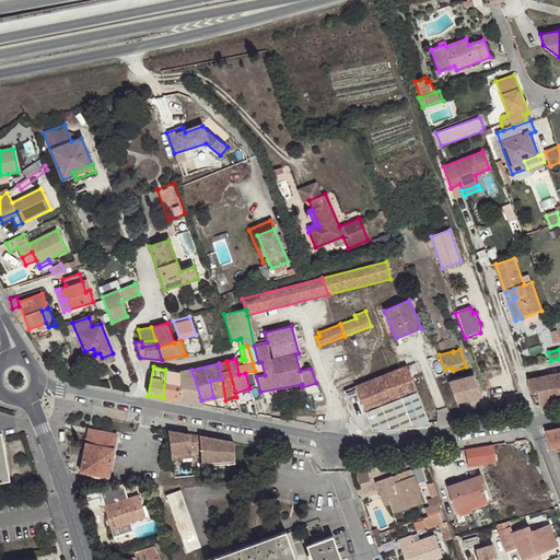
[(417,411),(423,409),(406,366),(389,373),(354,386),(365,412),(400,398),(404,407),(412,411),(417,411)]
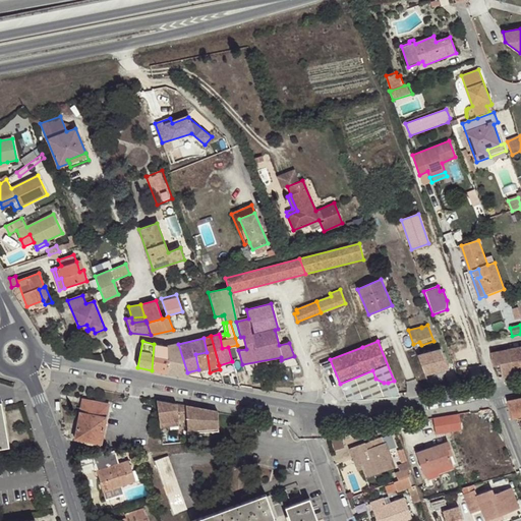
[(167,358),(167,346),(154,344),(152,370),(166,372),(167,358)]
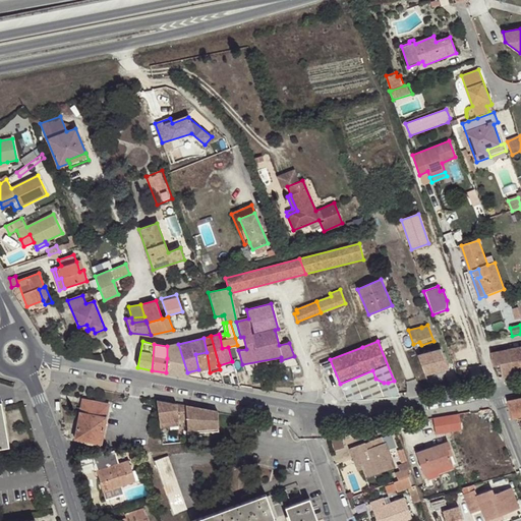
[(187,372),(178,344),(167,346),(167,358),(166,372),(188,377),(187,372)]
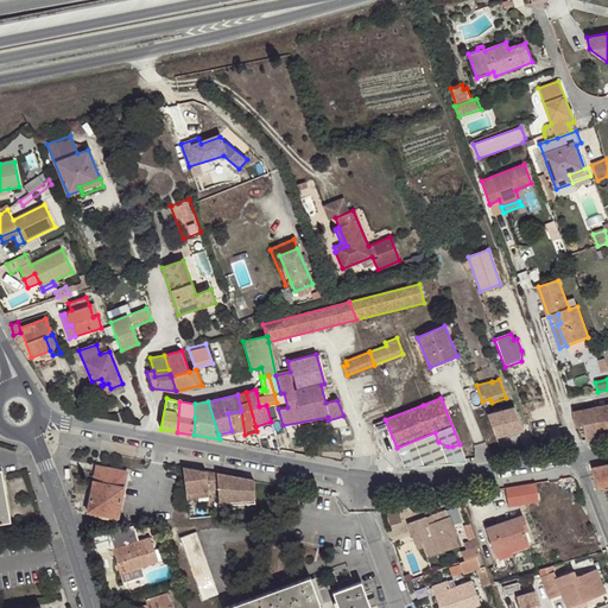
[(607,405),(597,407),(602,438),(607,436),(607,405)]
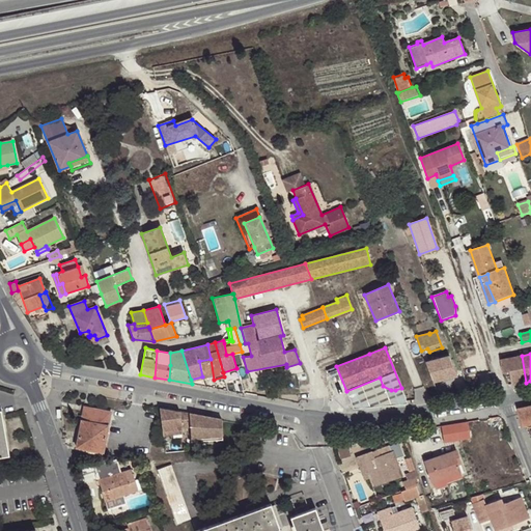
[(512,385),(526,383),(522,356),(501,360),(504,373),(510,372),(512,385)]
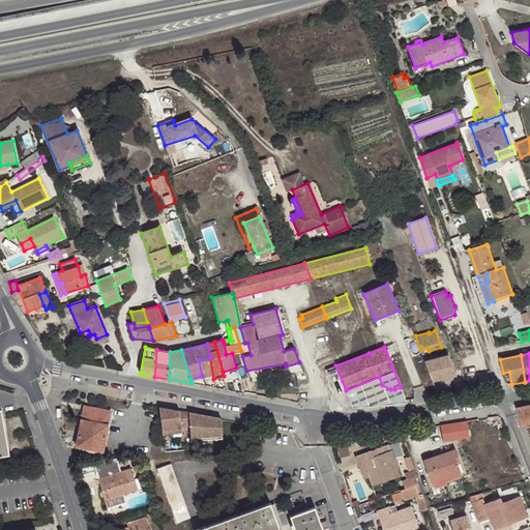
[(424,361),(432,381),(455,376),(448,356),(424,361)]
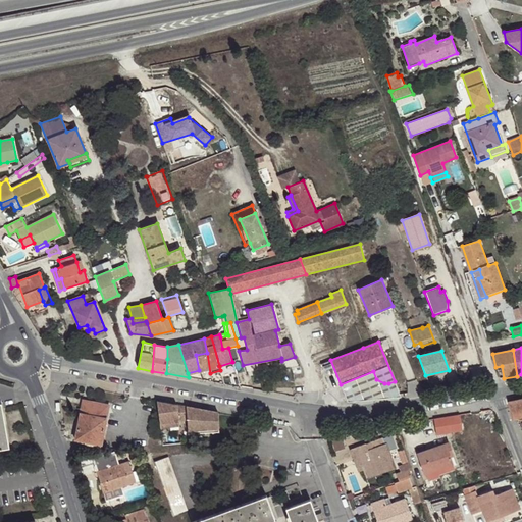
[(210,373),(207,353),(196,355),(199,370),(206,369),(208,373),(210,373)]
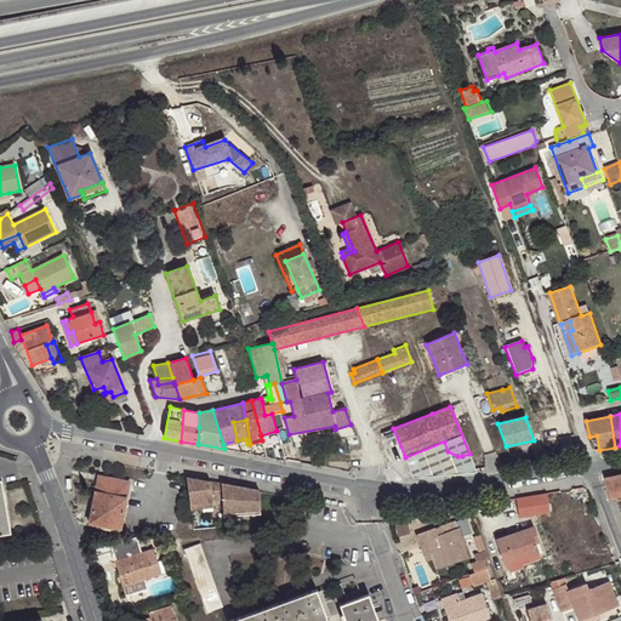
[(411,477),(476,469),(469,454),(462,456),(457,456),(448,451),(444,442),(405,457),(411,477)]
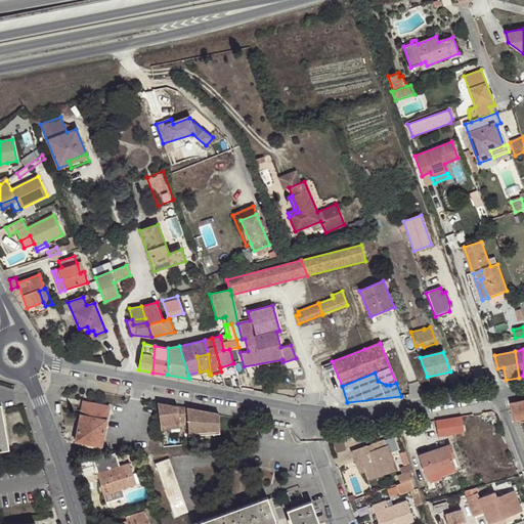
[(88,440),(102,443),(106,420),(108,405),(82,400),(80,416),(75,441),(87,444),(88,440)]
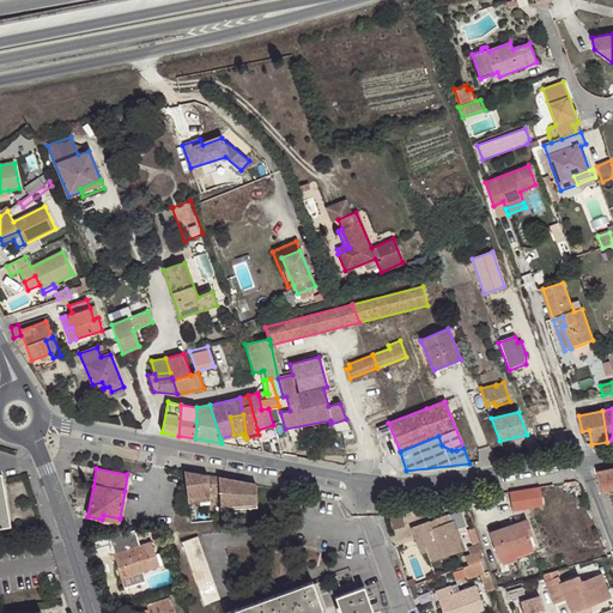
[(604,492),(612,490),(612,468),(598,472),(604,492)]
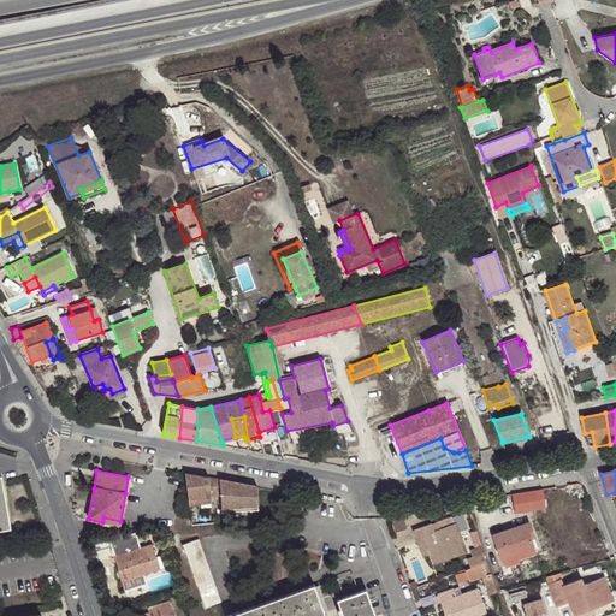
[(219,479),(194,474),(194,483),(191,486),(185,486),(184,505),(195,505),(195,501),(207,501),(220,501),(219,479)]
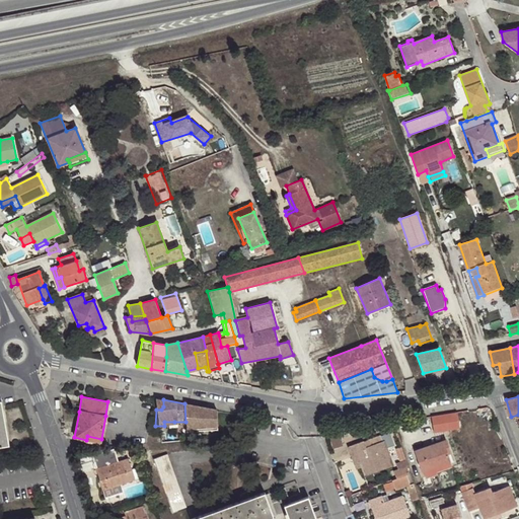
[(217,426),(216,410),(184,403),(186,422),(186,428),(217,426)]
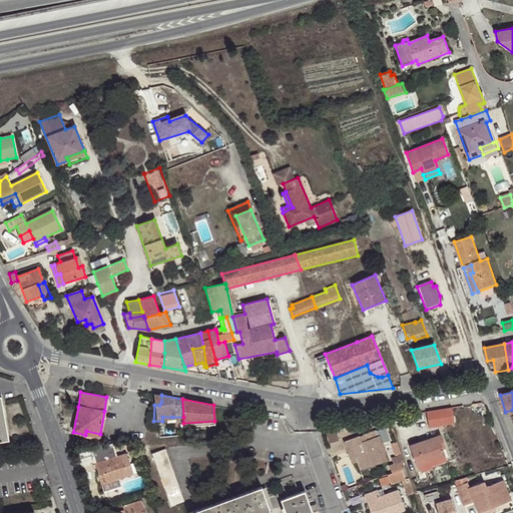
[(452,408),(426,412),(429,428),(454,424),(452,408)]
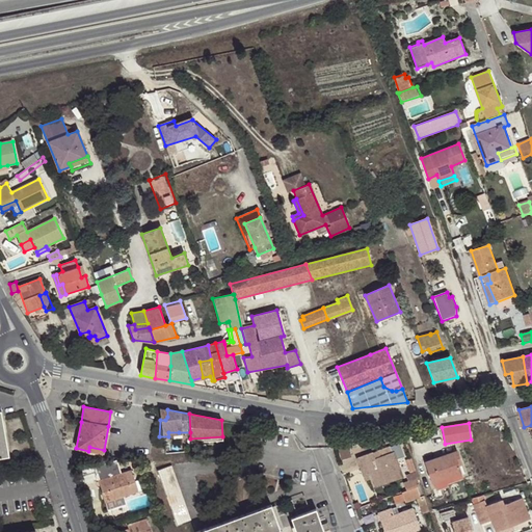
[(347,442),(338,446),(344,458),(353,454),(347,442)]
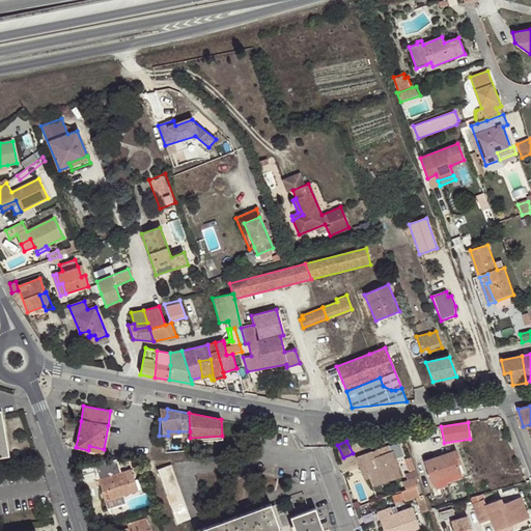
[(401,452),(398,443),(357,458),(365,479),(368,478),(372,486),(401,476),(394,455),(401,452)]
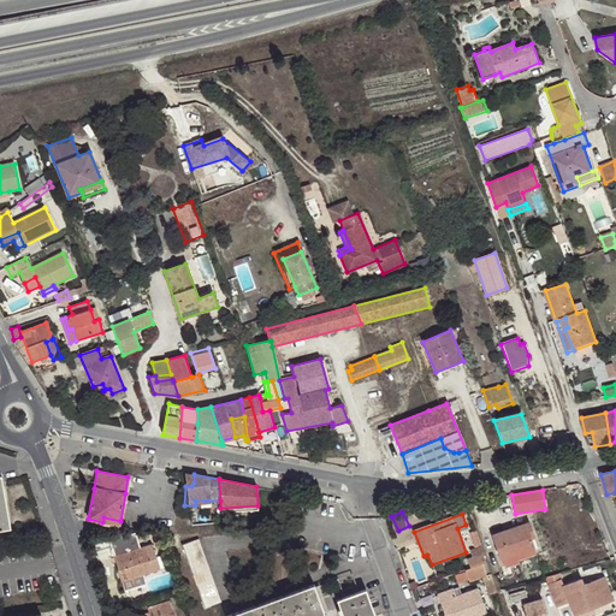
[(534,538),(528,522),(492,535),(501,561),(534,550),(531,539),(534,538)]
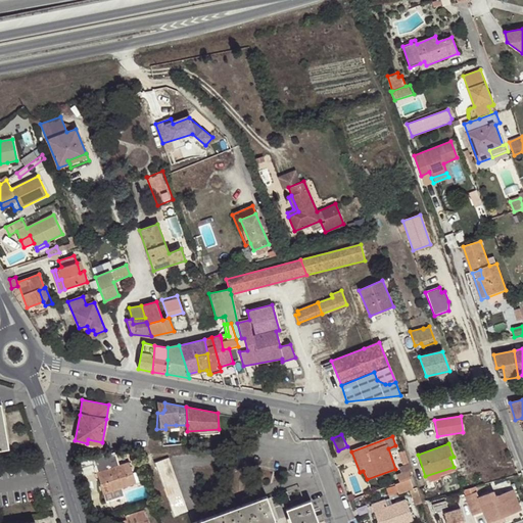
[(136,483),(130,463),(110,468),(108,462),(106,456),(93,459),(95,466),(94,466),(103,493),(136,483)]
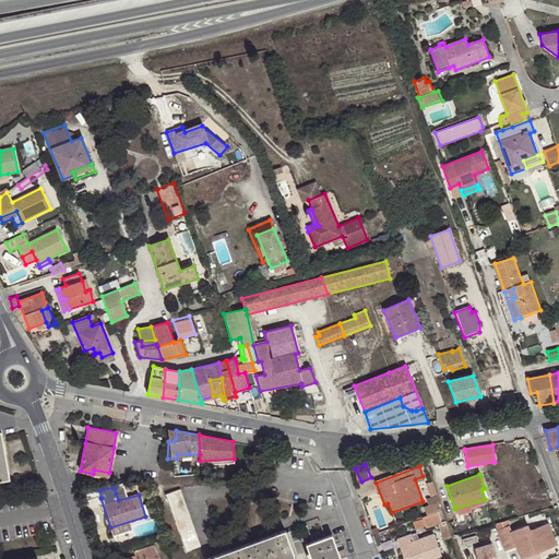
[(118,500),(139,495),(137,487),(116,494),(118,500)]
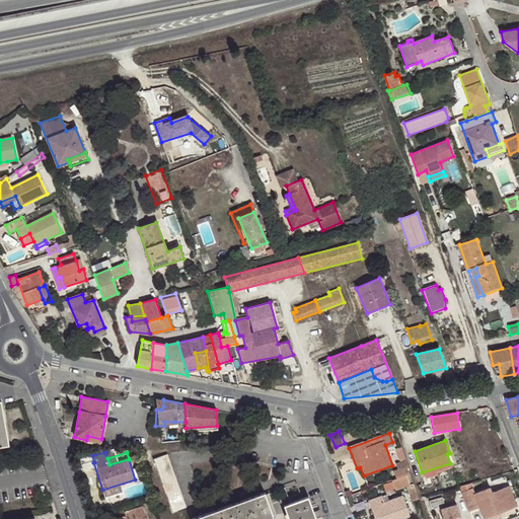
[(187,507),(167,454),(154,459),(173,512),(187,507)]
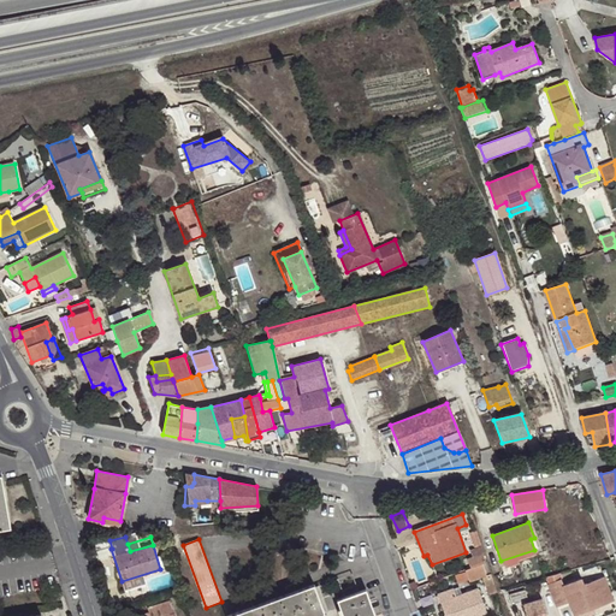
[(486,563),(483,554),(467,560),(471,569),(486,563)]
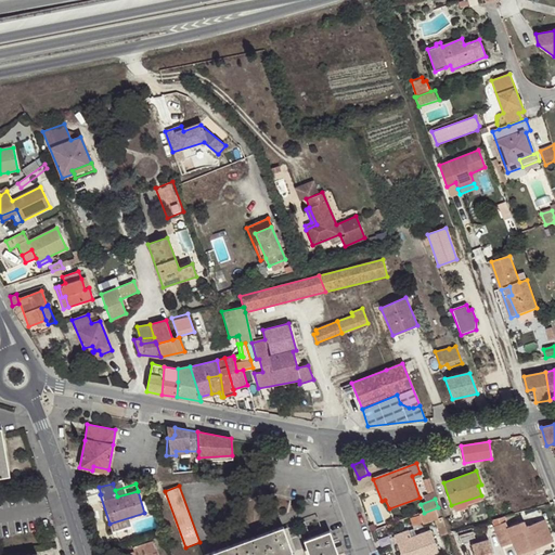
[(423,524),(441,517),(438,507),(424,513),(418,514),(423,524)]
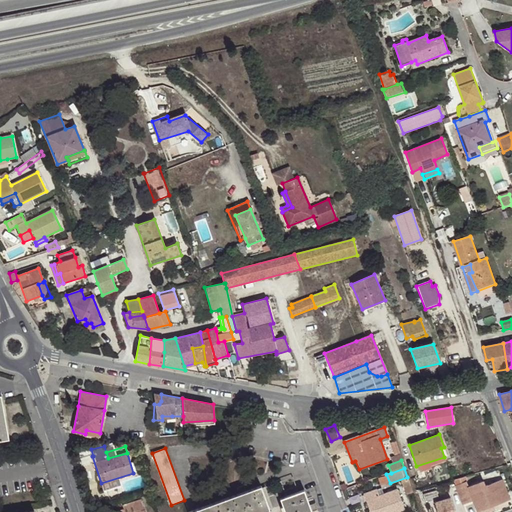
[(509,499),(502,479),(484,486),(482,481),(467,487),(466,481),(455,486),(463,505),(473,501),(477,511),(491,511),(494,511),(493,505),(509,499)]
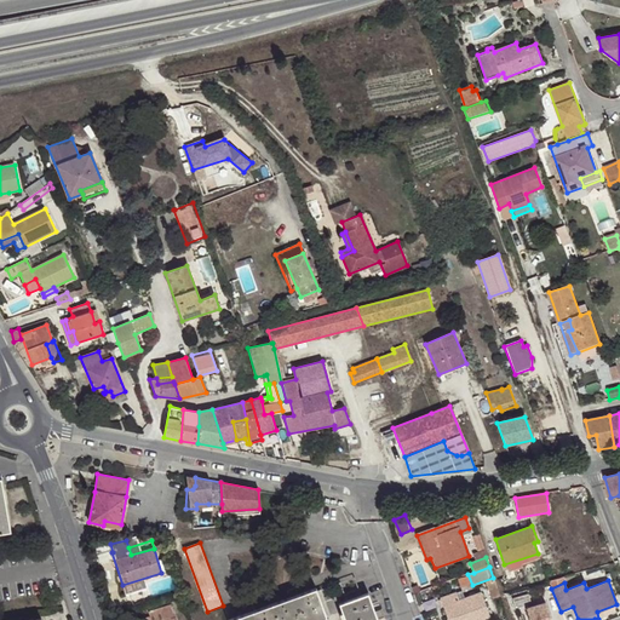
[(320,586),(315,589),(326,618),(329,616),(320,586)]
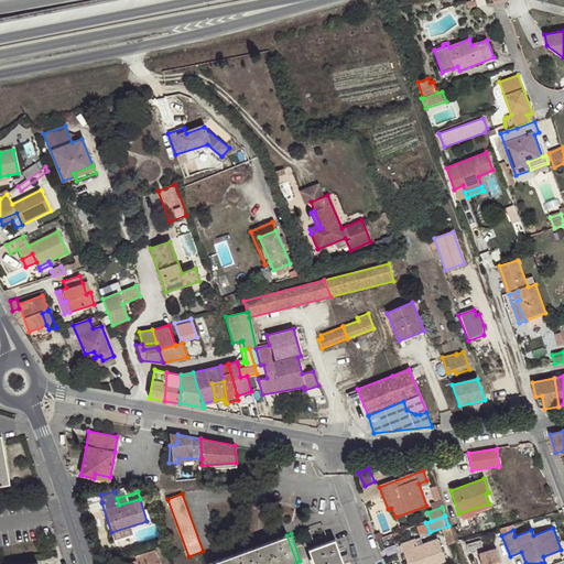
[(290,563),(296,562),(286,535),(270,541),(268,534),(261,538),(263,543),(231,555),(228,549),(221,552),(224,559),(206,563),(290,563)]
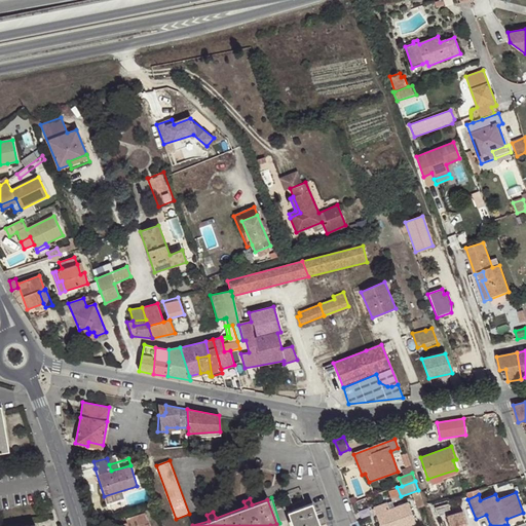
[(376,515),(380,525),(385,523),(385,525),(408,525),(416,523),(408,502),(393,508),(391,500),(373,508),(374,509),(372,509),(374,515),(376,515)]
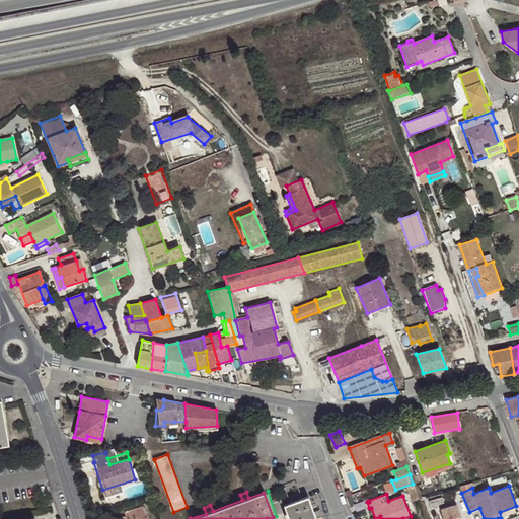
[(313,511),(308,496),(284,505),(288,518),(316,518),(321,517),(319,510),(313,511)]
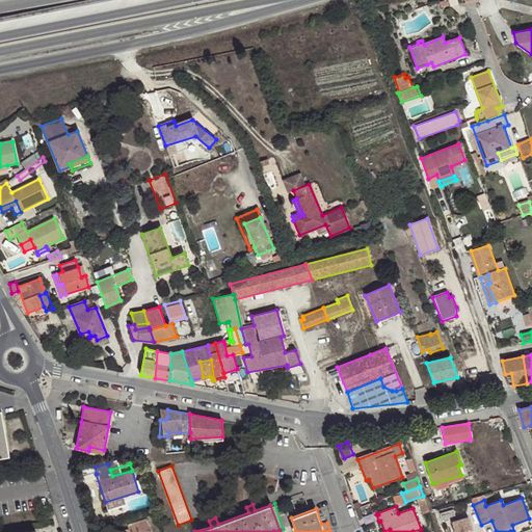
[(455,516),(454,509),(439,513),(442,521),(455,516)]
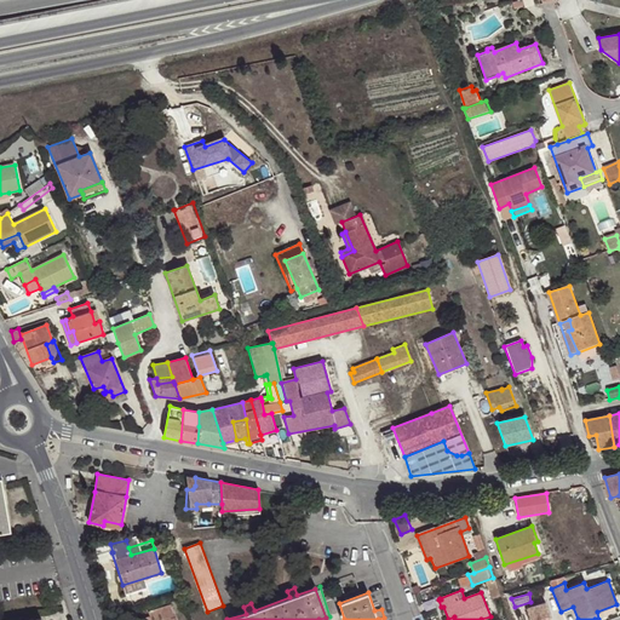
[(550,619),(545,603),(526,608),(529,619),(550,619)]
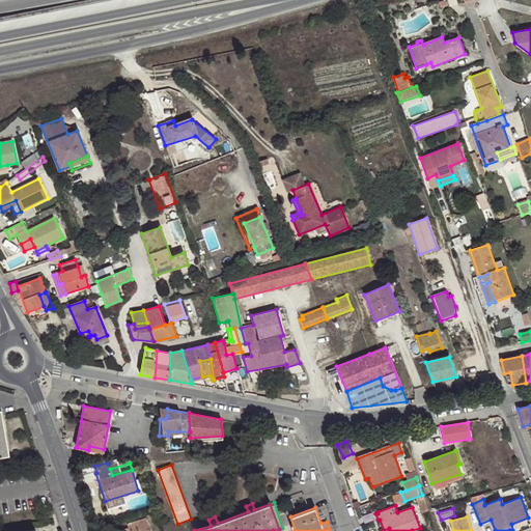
[(150,530),(146,519),(128,524),(128,528),(118,530),(150,530)]
